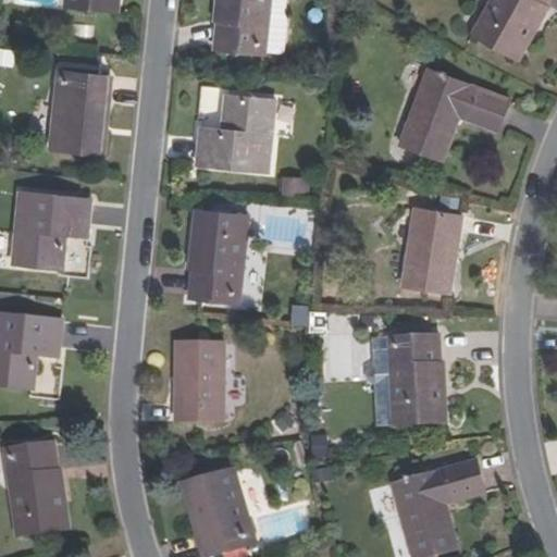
[(118,0),(66,0),(66,7),(116,12),(118,0)]
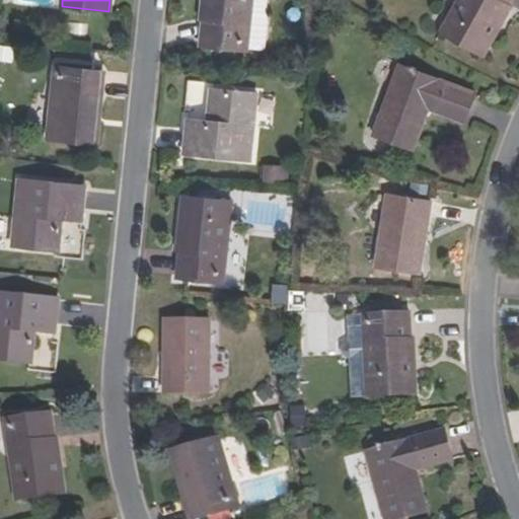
[(247,51),(248,50),(252,0),(206,0),(202,46),(247,51)]
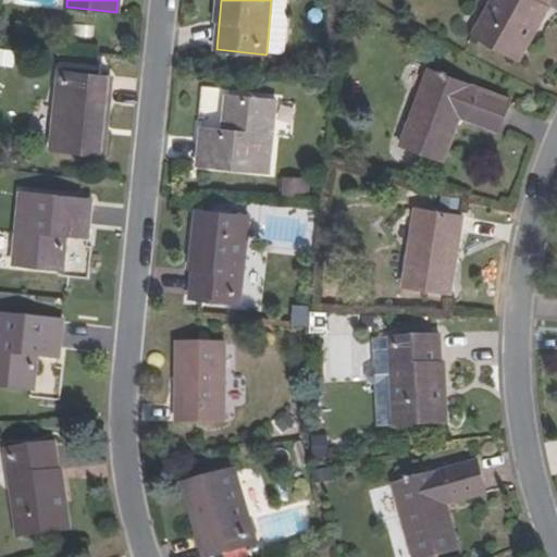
[(291,20),(287,13),(287,0),(271,0),(267,53),(282,54),(287,51),(291,20)]
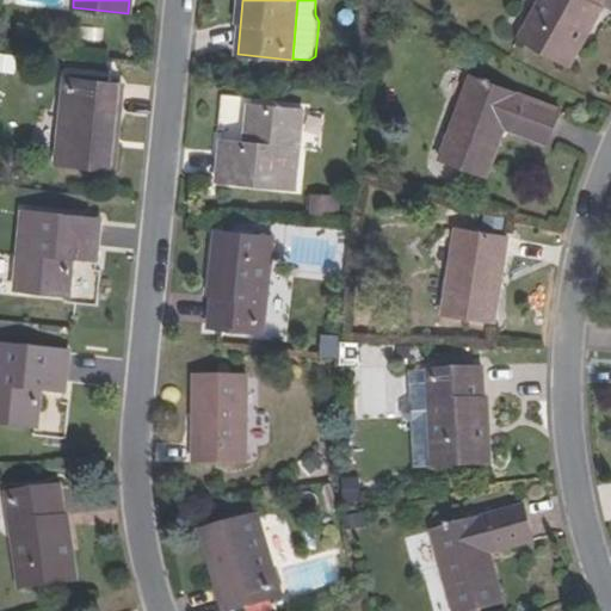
[(603,0),(539,0),(520,36),(567,62),(603,0)]
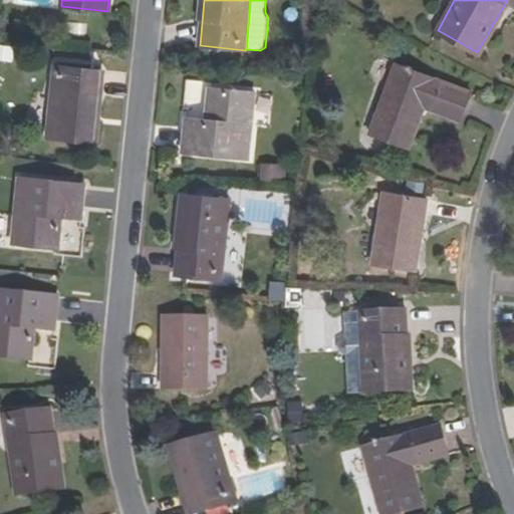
[(472,91),(397,63),(369,134),(409,148),(425,105),(462,119),(472,91)]
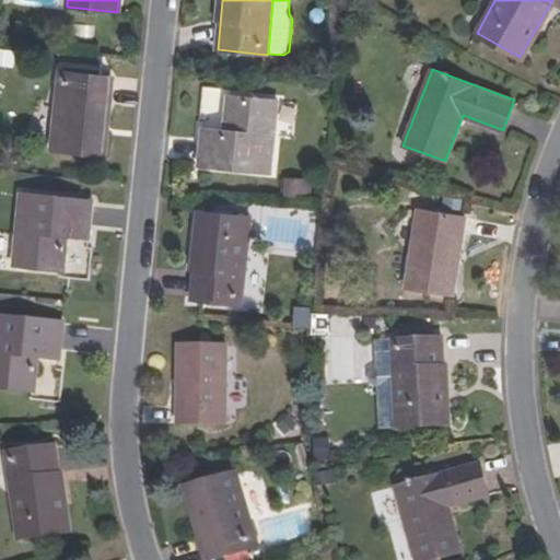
[(50,150),(95,155),(101,104),(106,105),(109,77),(59,71),(50,150)]
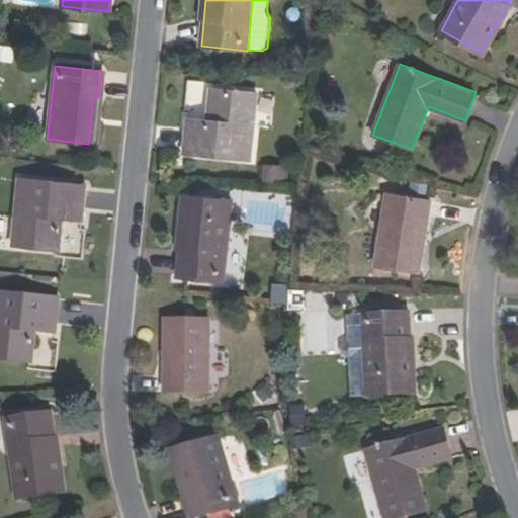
[(187,81),(186,106),(206,106),(207,82),(187,81)]
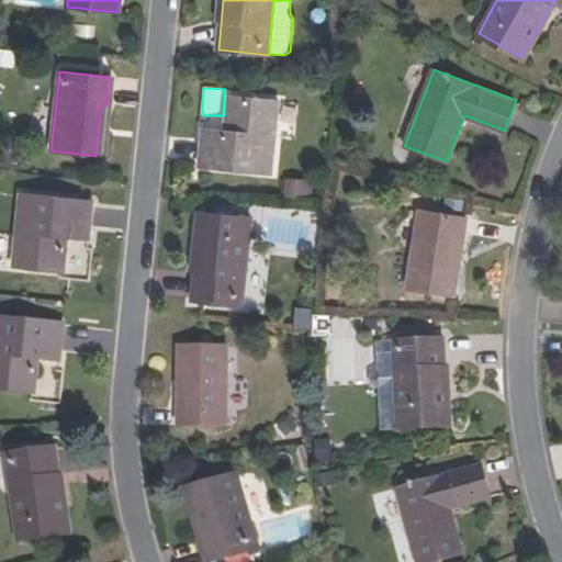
[(229,96),(226,131),(205,128),(200,167),(273,173),(281,101),(229,96)]
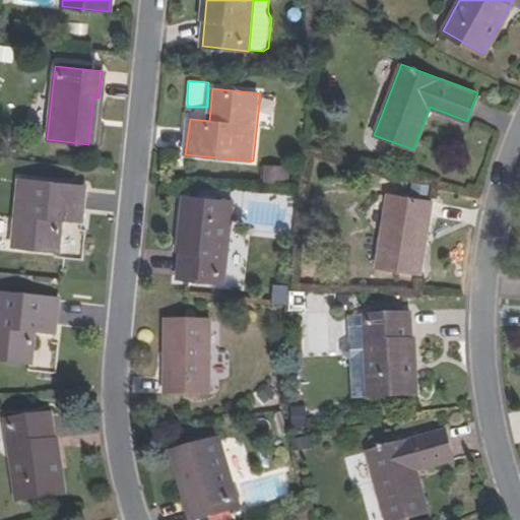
[(94,144),(99,98),(93,96),(88,144),(94,144)]
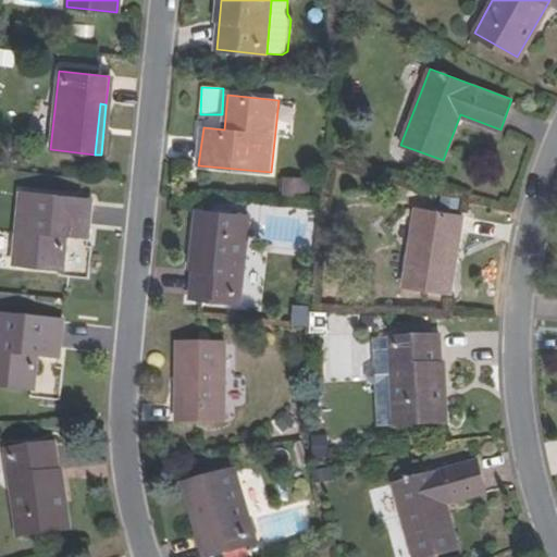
[(284,197),(310,194),(307,176),(282,180),(284,197)]
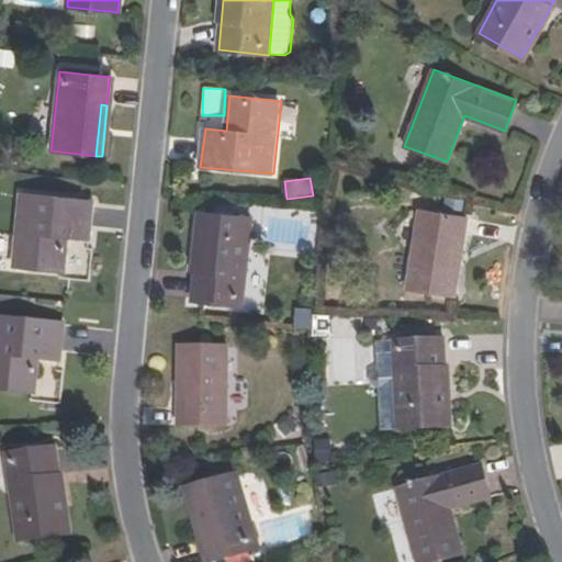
[(94,201),(22,193),(14,266),(65,271),(69,237),(91,238),(94,201)]
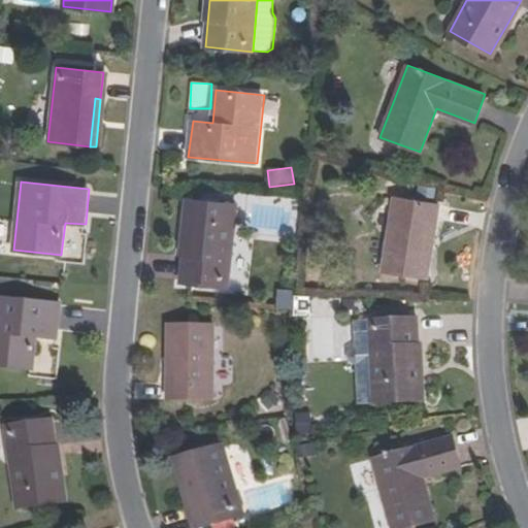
[(427,276),(439,203),(394,196),(384,270),(427,276)]
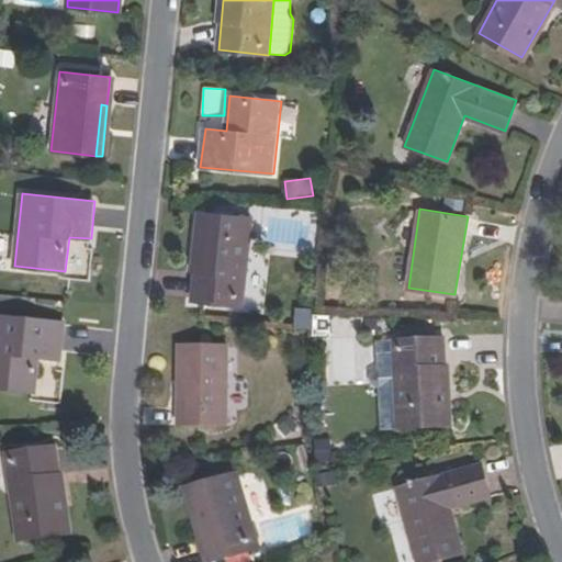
[(251,217),(202,213),(193,301),(244,306),(251,217)]
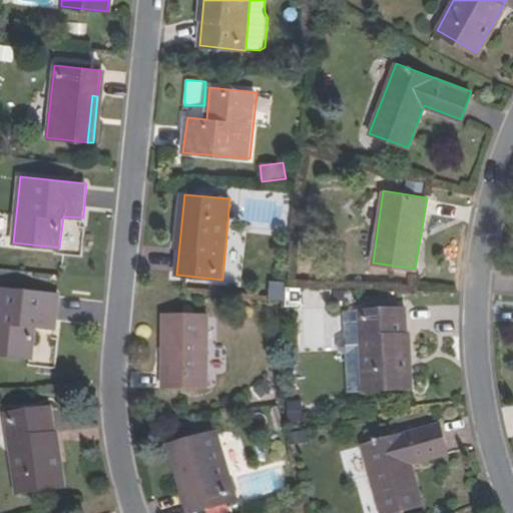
[(270,283),(271,301),(285,301),(285,282),(270,283)]
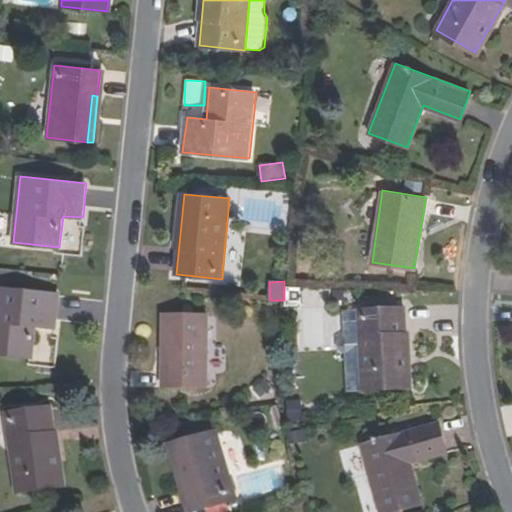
[(329,349),(331,290),(290,288),(288,347),(329,349)]
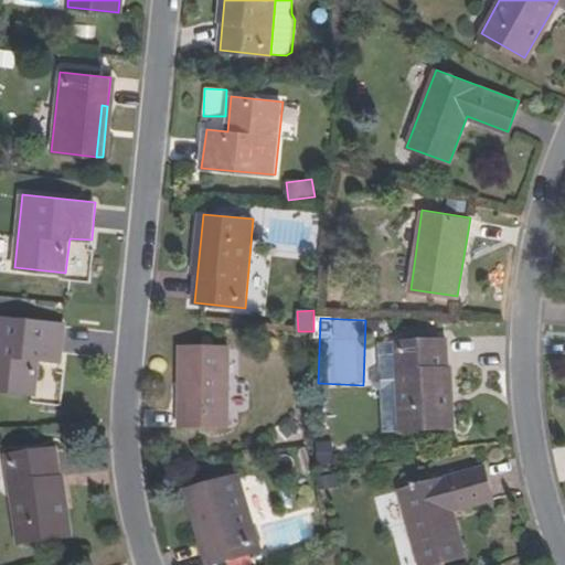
[(63,326),(0,319),(0,393),(34,396),(38,362),(60,364),(63,326)]
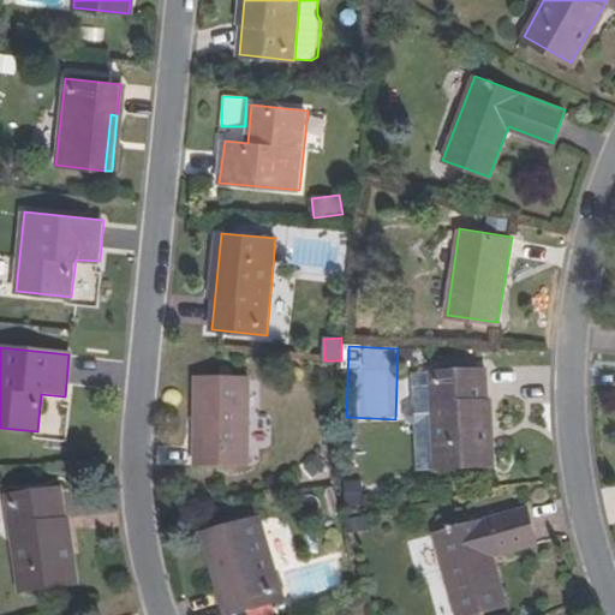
[(415,429),(416,447),(434,446),(435,473),(490,470),(485,372),(430,375),(431,390),(413,390),(413,408),(406,413),(406,424),(415,429)]
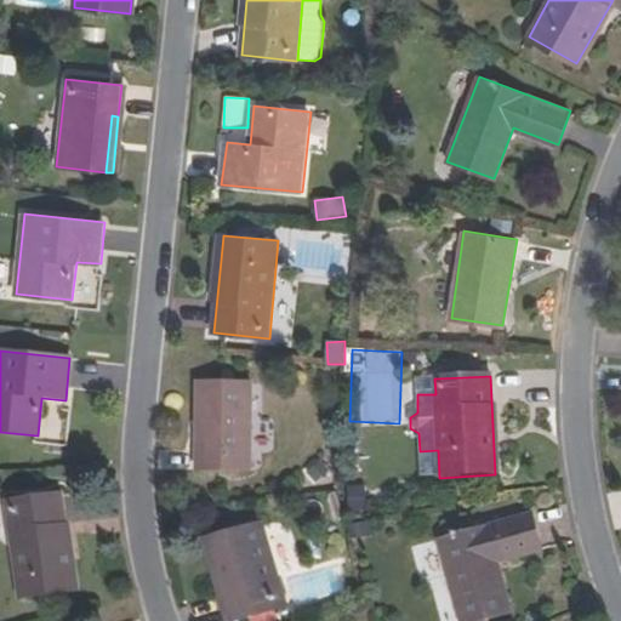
[(416,380),(417,394),(436,394),(434,379),(416,380)]
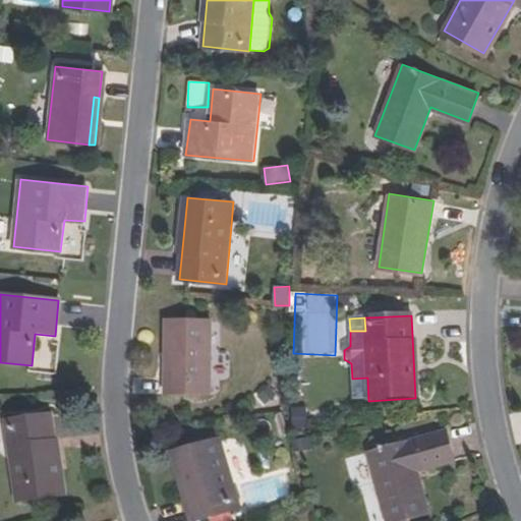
[(210,396),(212,323),(167,322),(166,395),(210,396)]
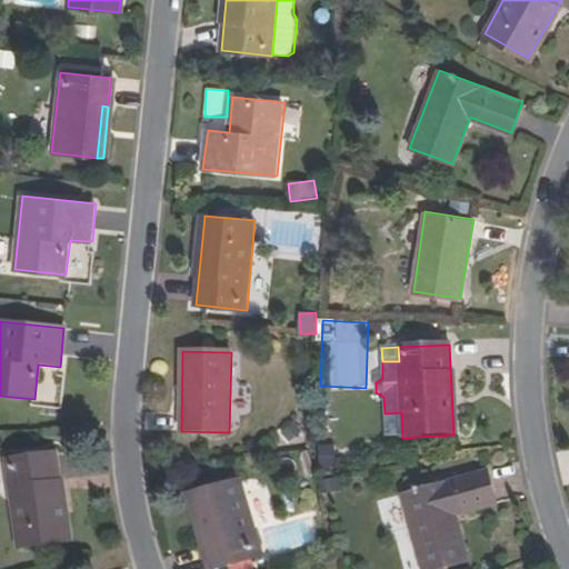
[(402,438),(401,412),(385,413),(386,439),(402,438)]
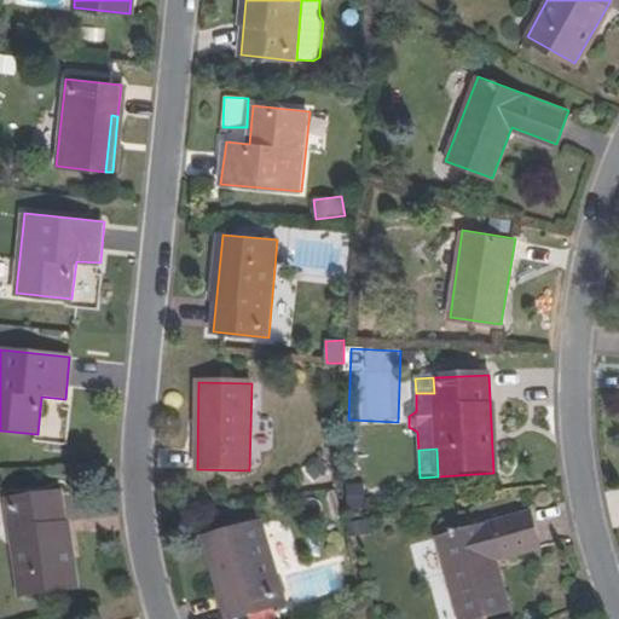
[(364,510),(364,485),(348,485),(348,510),(364,510)]
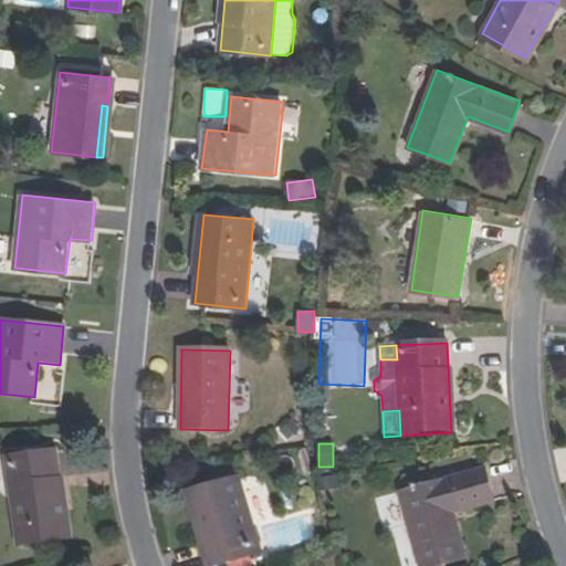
[(6,459),(17,547),(67,541),(55,452),(6,459)]
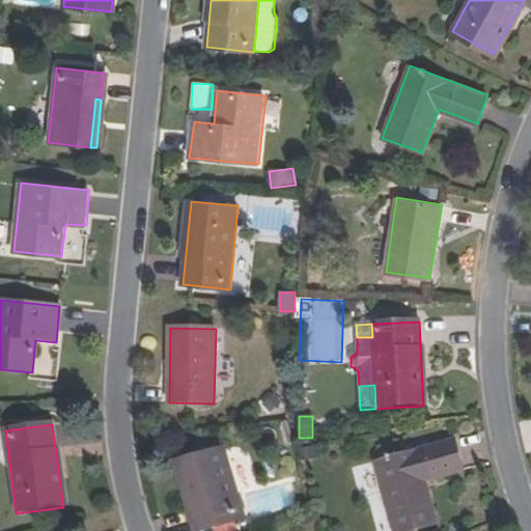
[(463,467),(455,438),(373,460),(394,530),(407,530),(437,523),(424,478),(463,467)]
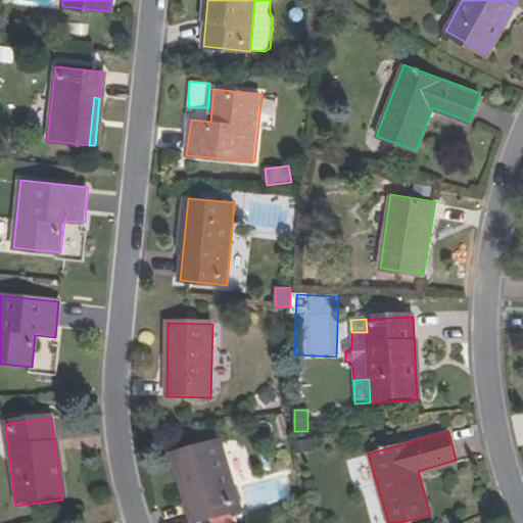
[(209,522),(237,522),(234,513),(240,511),(241,510),(220,439),(181,452),(193,496),(188,497),(195,522),(208,519),(209,522)]
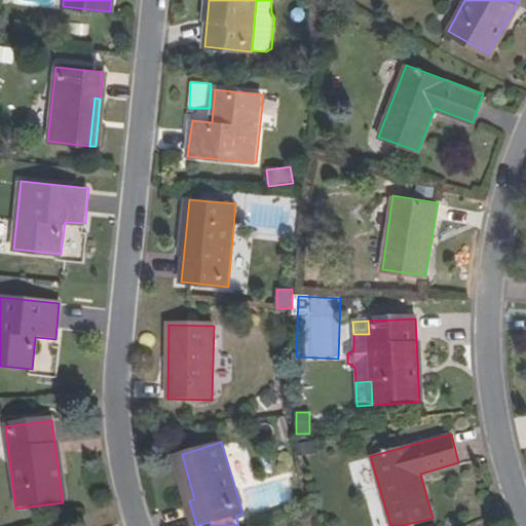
[(176,455),(189,500),(194,499),(182,454),(176,455)]
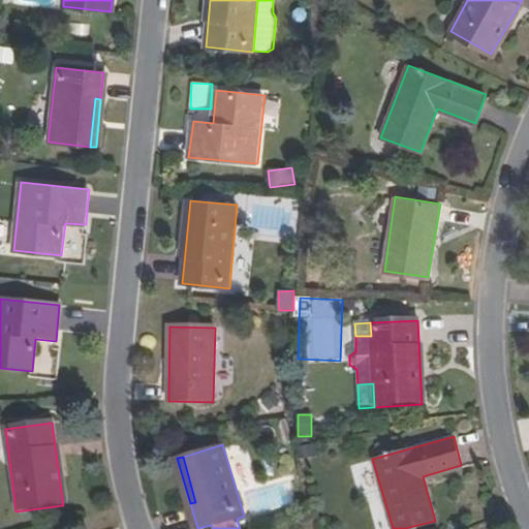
[(246,528),(243,517),(237,519),(240,528),(246,528)]
